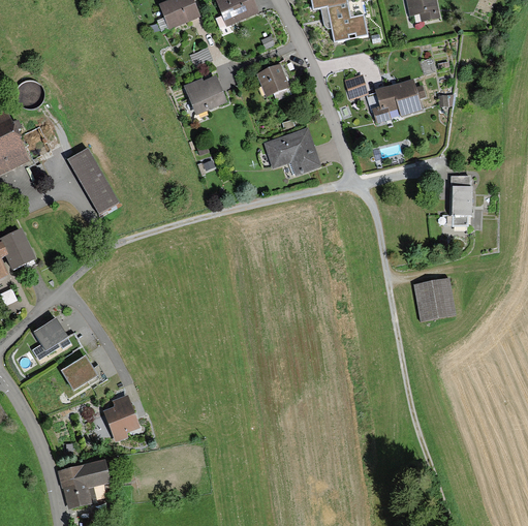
[(168,29),(199,17),(192,0),(165,0),(158,3),(168,29)]
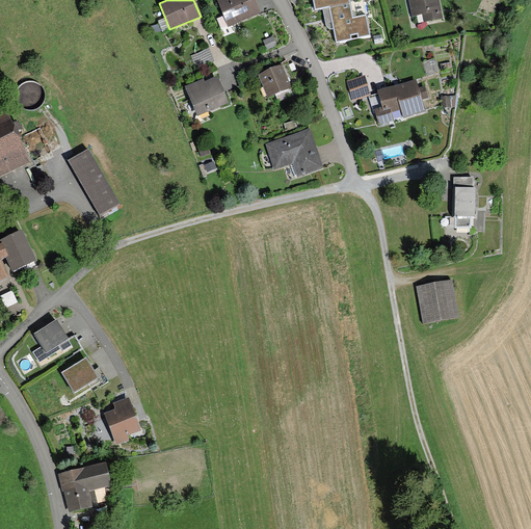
[(228,25),(260,11),(255,0),(217,0),(228,25)]
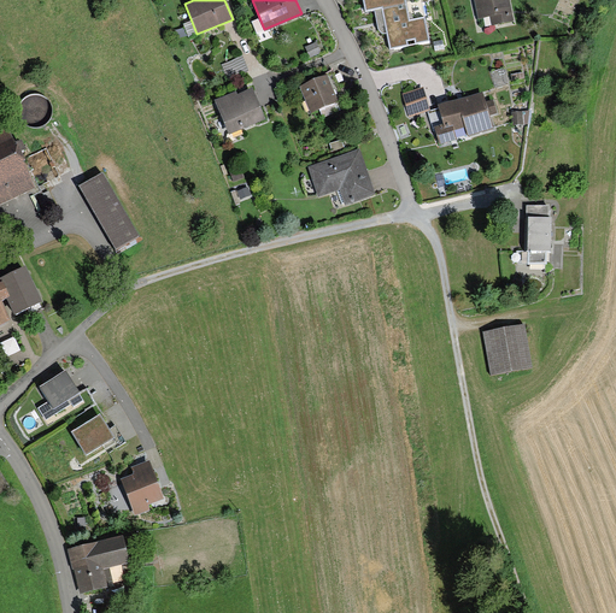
[(410,18),(405,0),(362,0),(364,11),(381,7),(388,48),(429,40),(424,16),(410,18)]
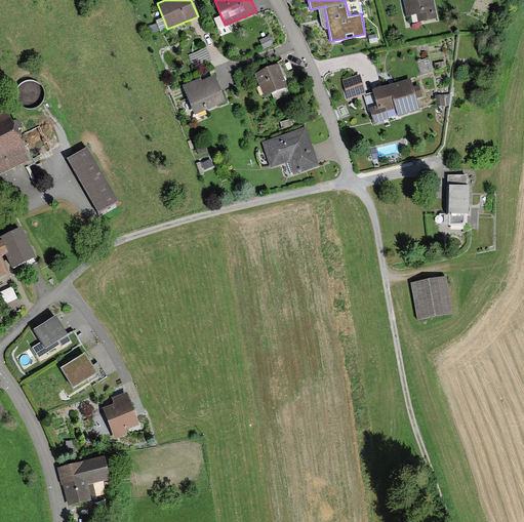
[(418,19),(437,16),(433,0),(403,0),(406,14),(416,12),(418,19)]
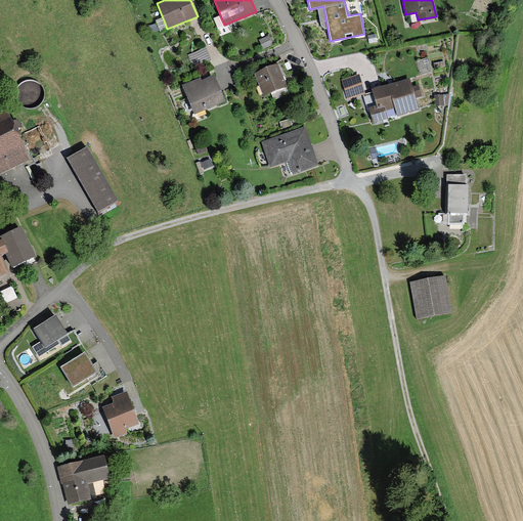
[(375,32),(366,34),(368,41),(377,40),(375,32)]
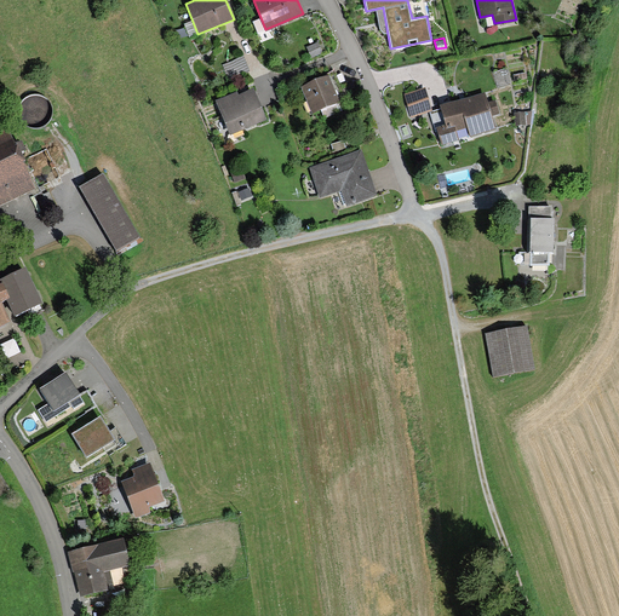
[(301,86),(311,113),(339,101),(328,74),(301,86)]
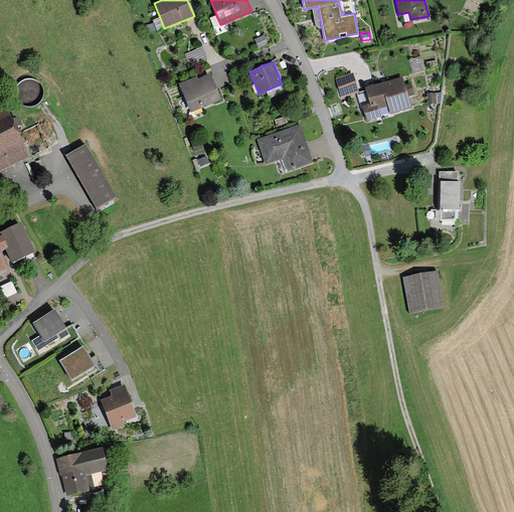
[(214,72),(218,83),(230,80),(227,68),(214,72)]
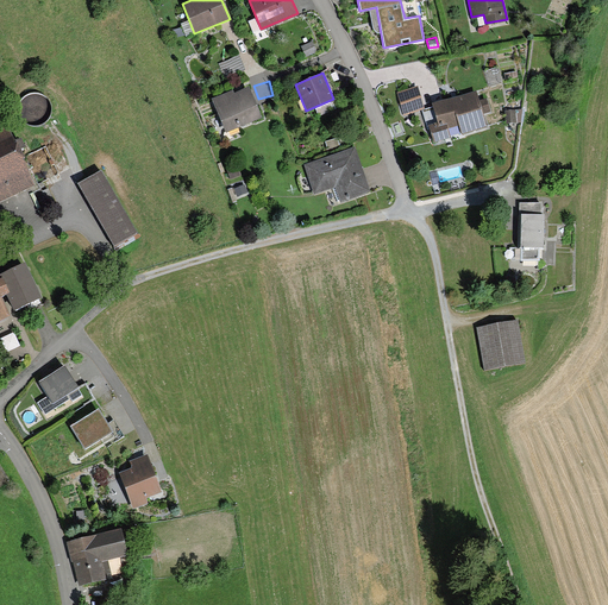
[(396,89),(403,113),(421,108),(424,107),(417,83),(396,89)]
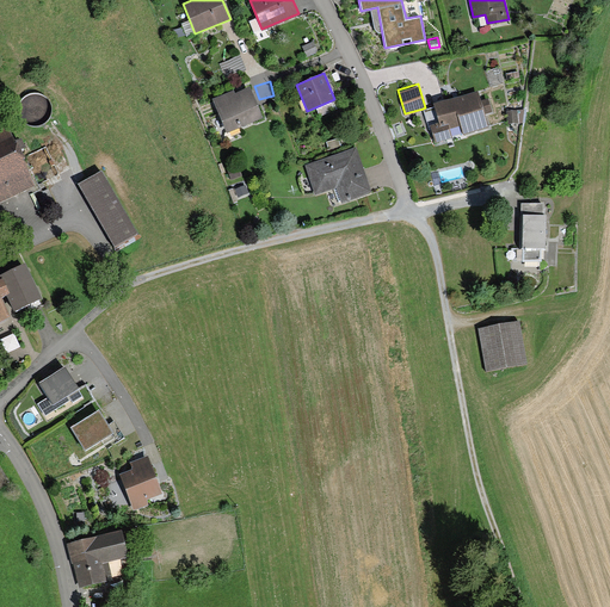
[(262,117),(250,86),(234,92),(233,88),(211,98),(226,132),(262,117)]
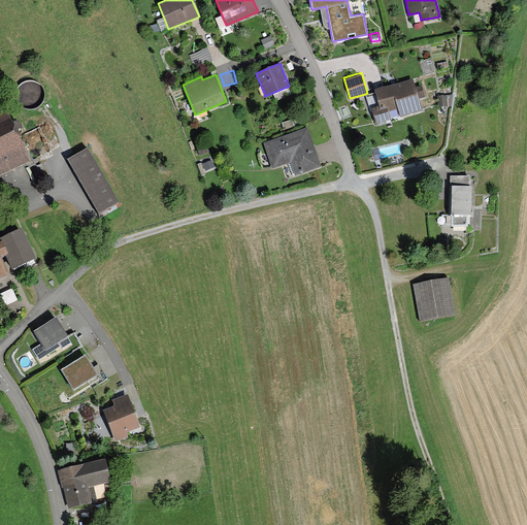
[(415,86),(413,77),(374,89),(374,91),(379,105),(371,107),(375,122),(390,118),(388,110),(397,107),(399,116),(422,109),(418,97),(425,95),(421,84),(415,86)]
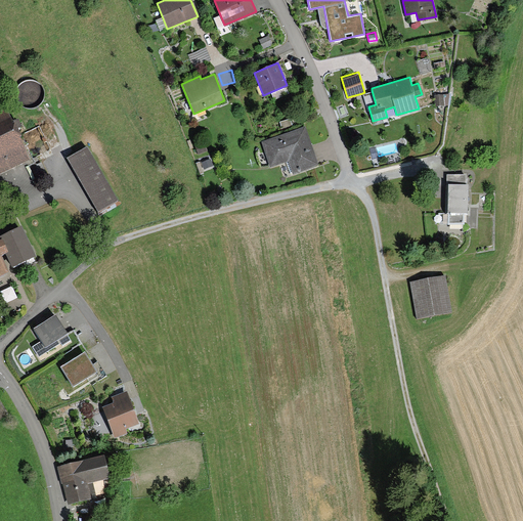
[(376,104),(372,90),(364,92),(362,93),(366,107),(368,106),(376,104)]
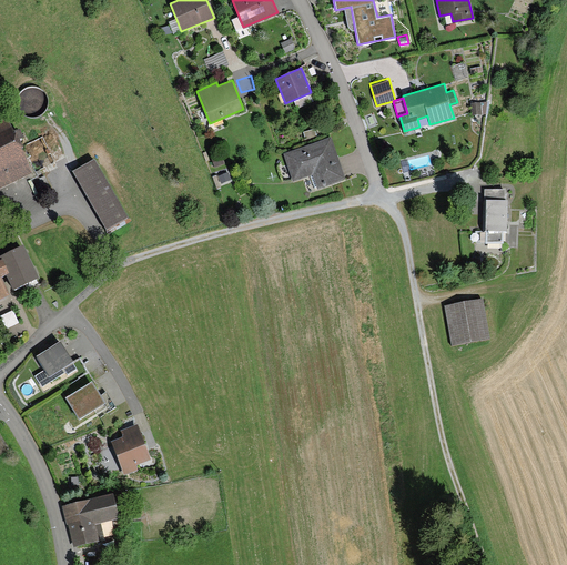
[(471,101),(472,113),(482,112),(481,100),(471,101)]
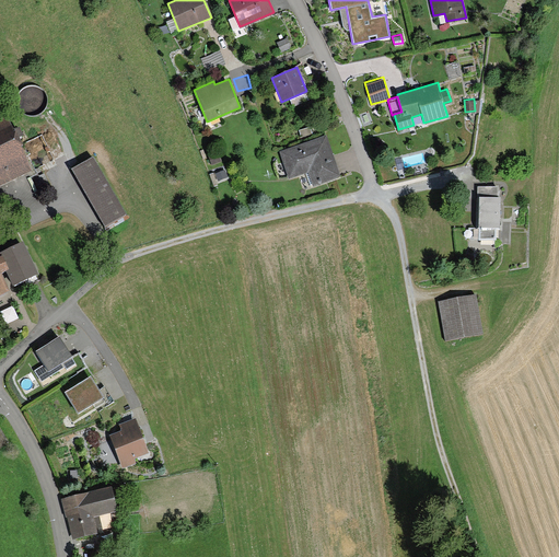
[(0,184),(31,169),(21,149),(23,148),(15,132),(13,134),(6,116),(0,118),(0,184)]
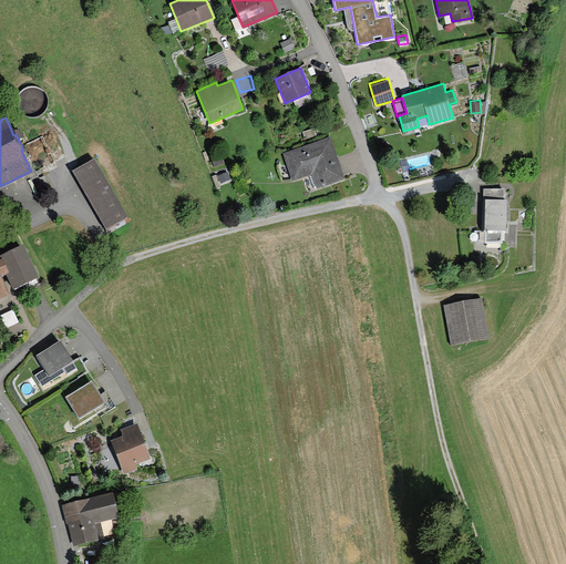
[(330,135),(283,151),(291,180),(311,173),(316,187),(345,177),(330,135)]
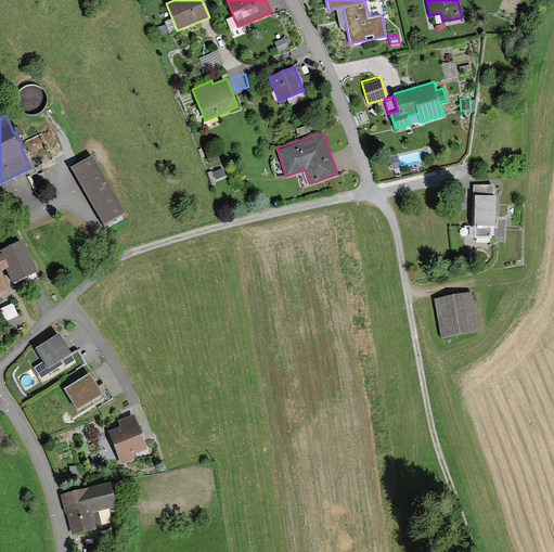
[(206,154),(209,162),(218,157),(215,150),(206,154)]
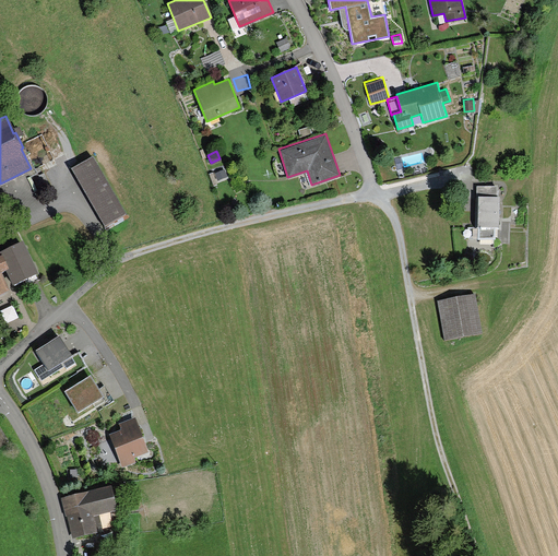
[(70,168),(104,225),(125,213),(92,155),(70,168)]
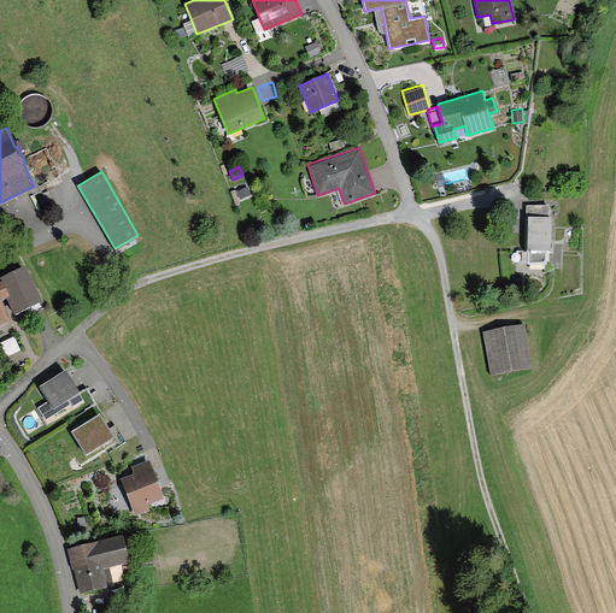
[(236,189),(239,196),(250,193),(247,184),(236,189)]
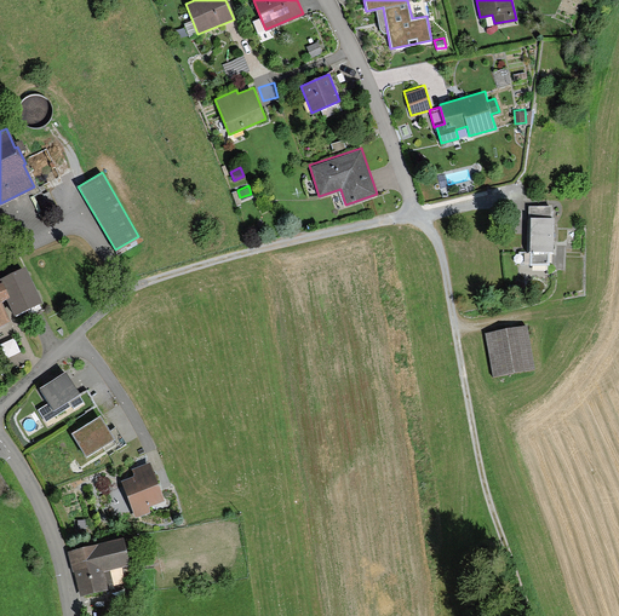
[(551,205),(528,205),(527,252),(529,252),(529,264),(549,264),(549,253),(554,253),(554,218),(551,218),(551,205)]
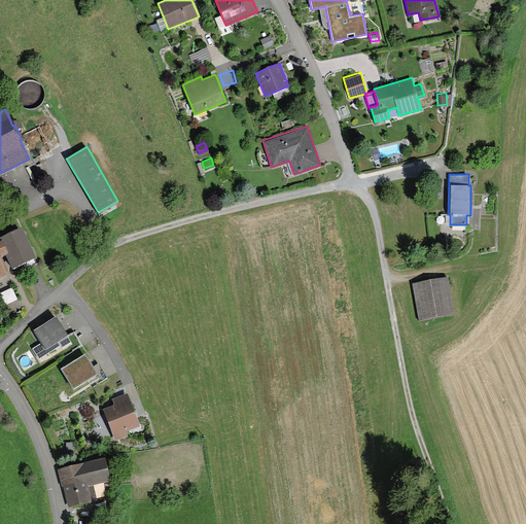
[(0,244),(5,256),(11,270),(35,259),(21,228),(0,238),(0,244)]
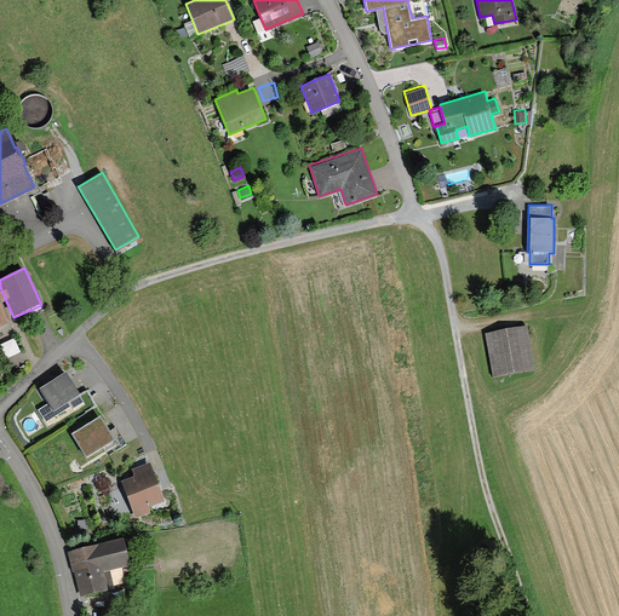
[(0,327),(10,322),(1,303),(4,303),(6,301),(0,287),(0,327)]
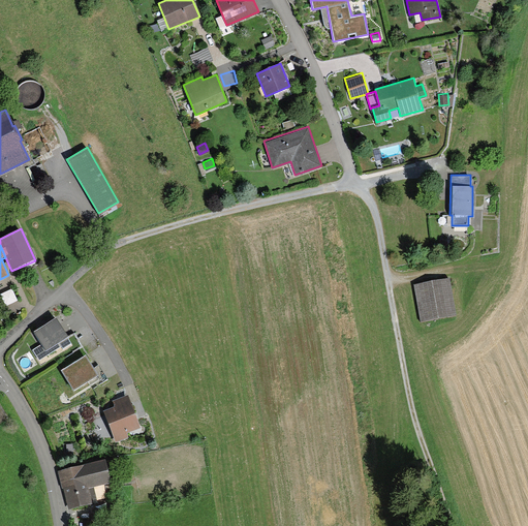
[(449,277),(412,283),(420,320),(456,314),(449,277)]
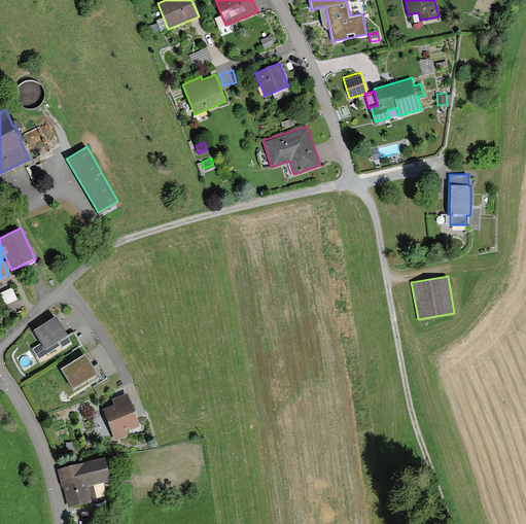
[(5,300),(16,294),(12,283),(0,289),(5,300)]
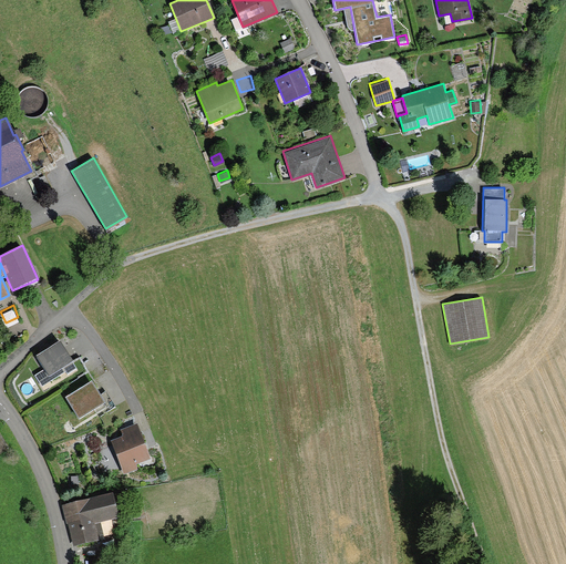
[(60,340),(35,355),(44,368),(34,373),(41,385),(65,370),(67,372),(76,367),(60,340)]
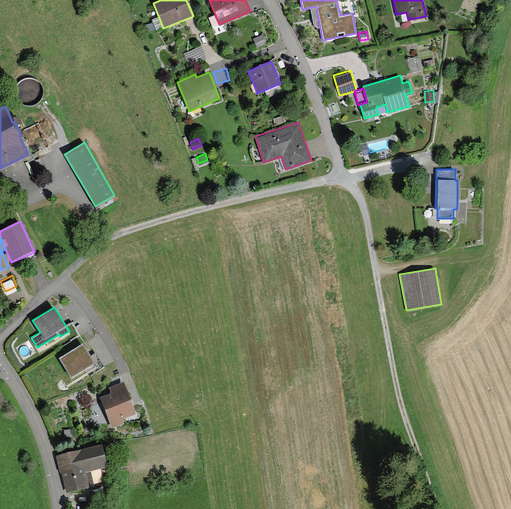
[(83,343),(58,358),(70,378),(95,363),(83,343)]
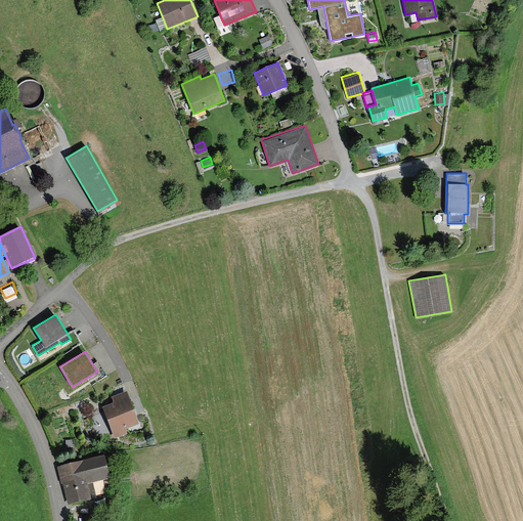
[(113,402),(101,406),(114,437),(127,432),(126,429),(138,424),(126,390),(111,396),(113,402)]
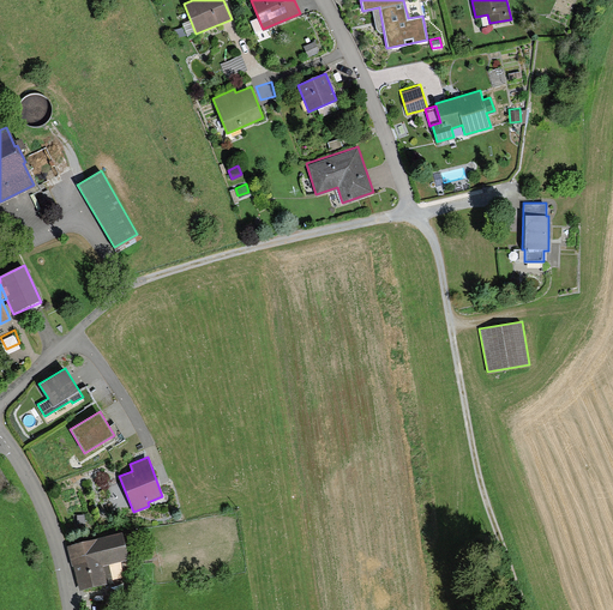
[(122,535),(121,532),(66,545),(71,565),(73,565),(79,590),(115,581),(110,563),(128,560),(127,556),(139,554),(137,531),(122,535)]
